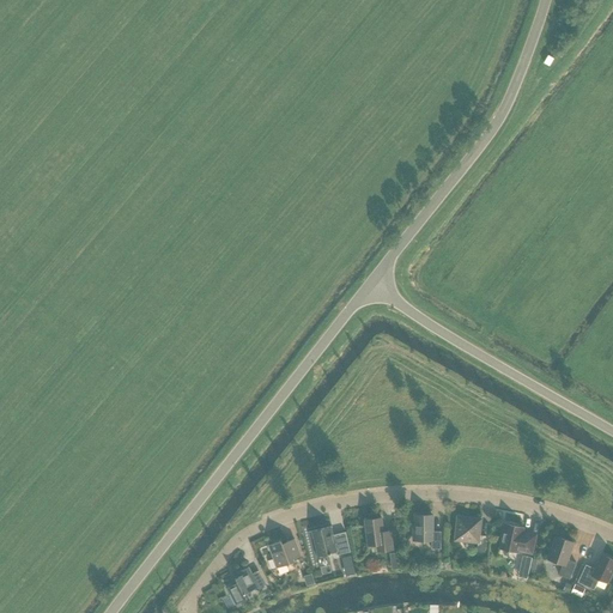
[(413,528),(413,540),(432,540),(432,548),(441,548),(441,532),(432,532),(432,516),(416,516),(416,528),(413,528)]
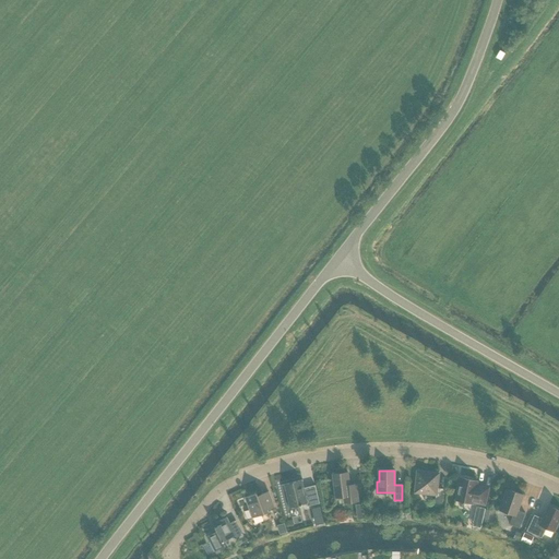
[(349,489),(347,472),(333,474),(335,498),(344,497),(344,503),(358,501),(357,488),(349,489)]
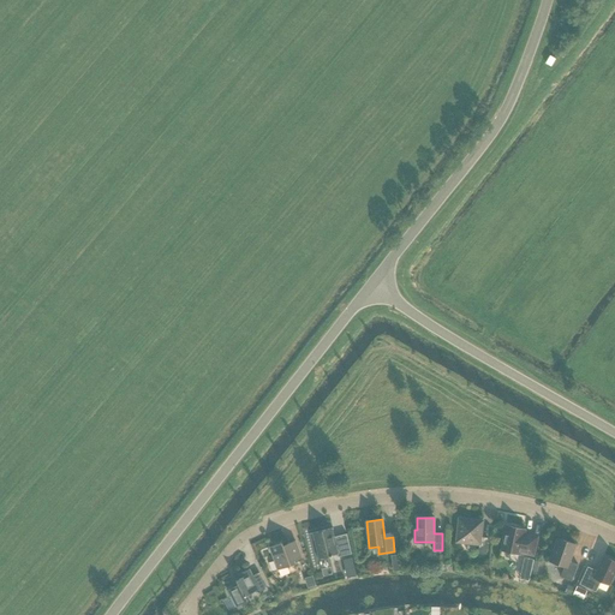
[(481,537),(482,521),(459,519),(457,542),(479,544),(478,554),(487,554),(488,537),(481,537)]
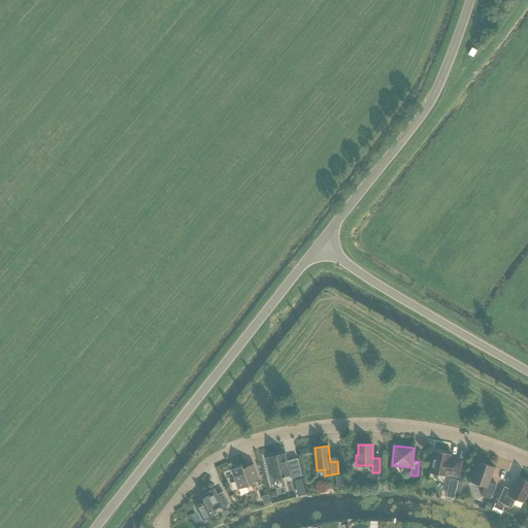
[(431,472),(446,475),(447,473),(458,476),(461,461),(450,459),(451,455),(435,452),(431,472)]
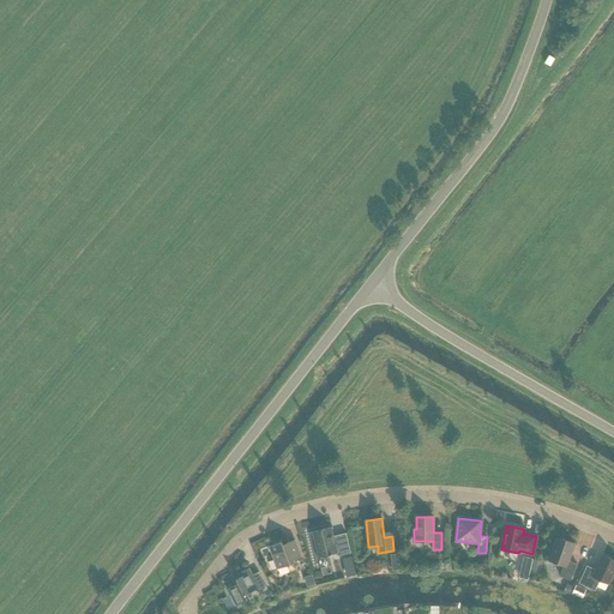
[(337,557),(351,553),(347,533),(332,536),(331,528),(332,528),(332,527),(308,533),(308,534),(313,533),(319,557),(318,557),(318,558),(329,555),(332,555),(332,554),(337,553),(337,557)]
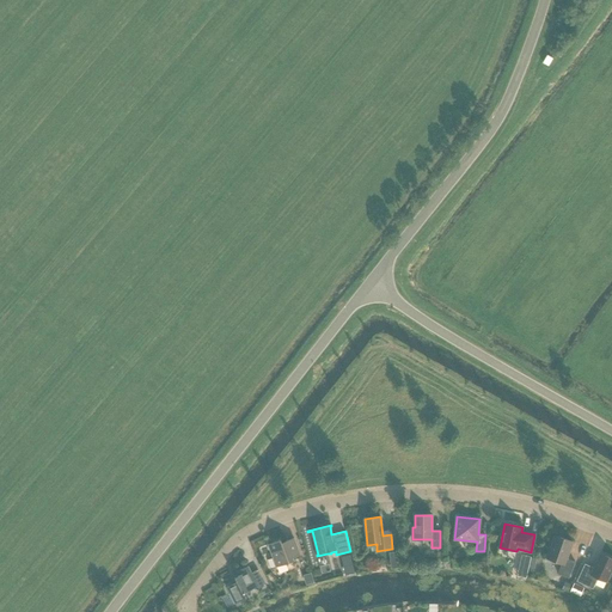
[(562,563),(558,574),(569,577),(575,562),(567,558),(573,542),(555,536),(548,558),(562,563)]
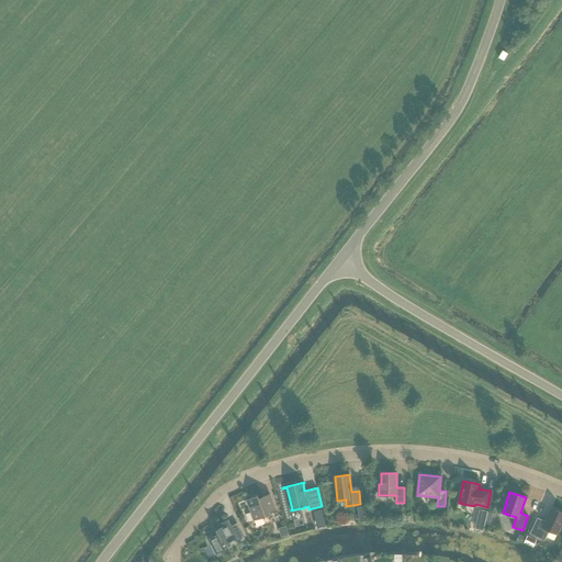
[(249,523),(270,515),(269,513),(276,510),(270,494),(259,498),(258,495),(247,499),(251,512),(246,514),(249,523)]
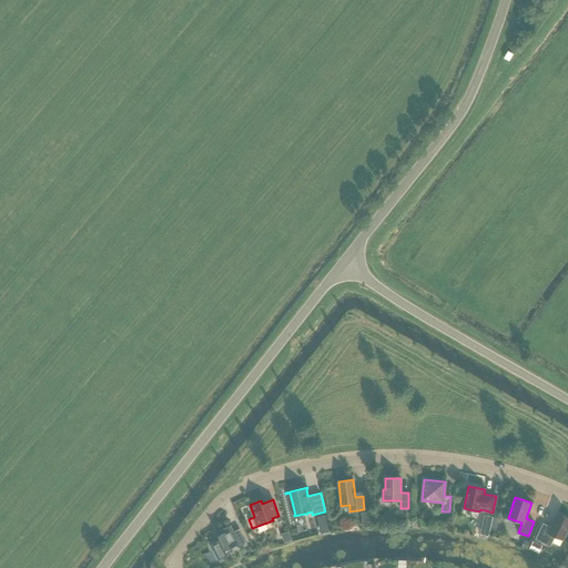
[(372,527),(369,513),(362,514),(364,528),(372,527)]
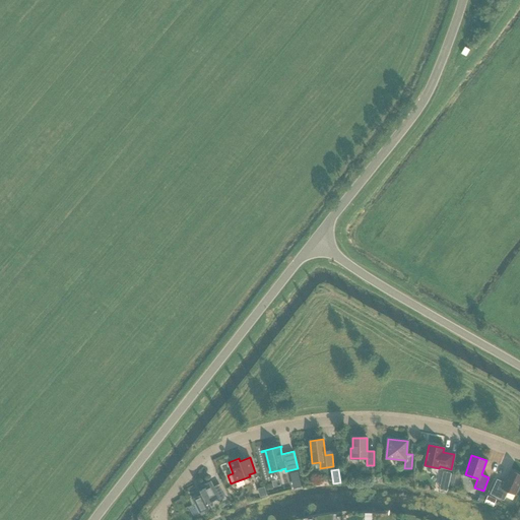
[(516,495),(519,484),(519,474),(510,470),(504,482),(497,479),(491,494),(504,500),(508,491),(516,495)]
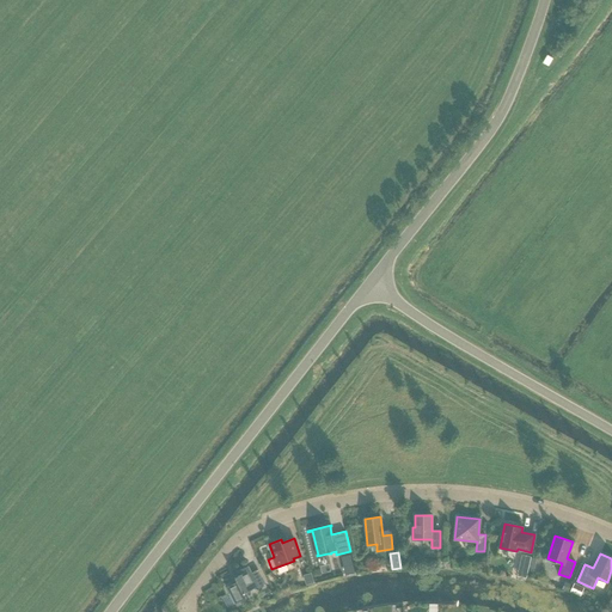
[(531,556),(524,555),(520,570),(527,573),(531,556)]
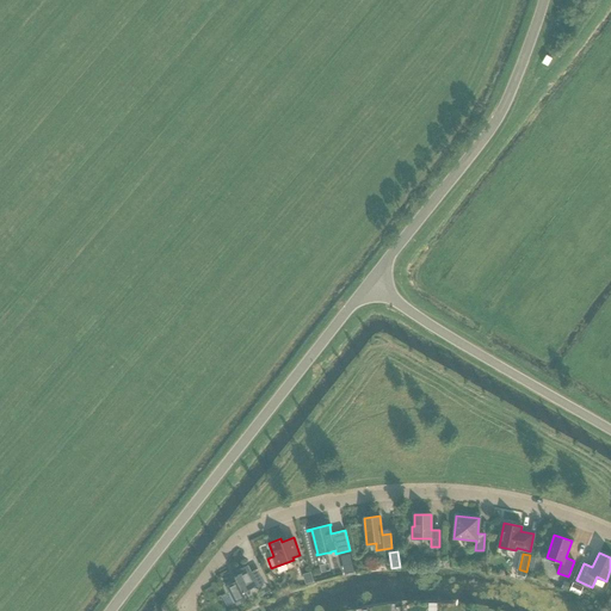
[(341,556),(346,573),(353,572),(349,555),(341,556)]
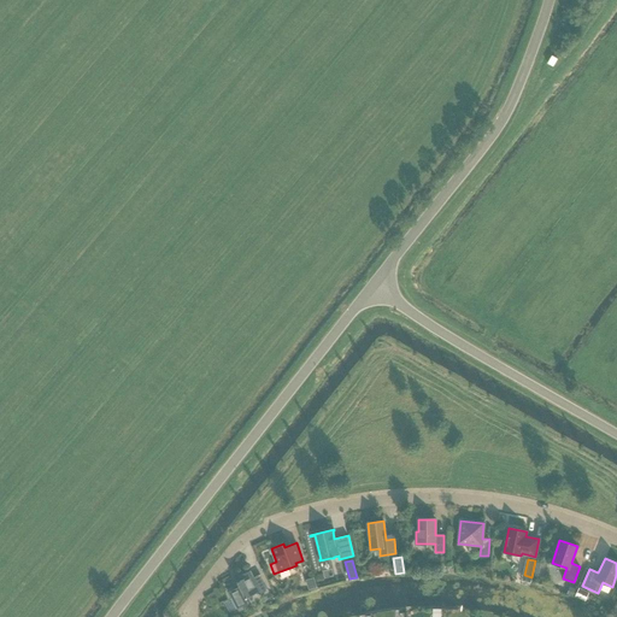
[(240,587),(229,592),(238,609),(248,603),(246,598),(259,592),(260,593),(268,589),(260,574),(253,577),(250,570),(239,576),(240,581),(238,582),(240,587)]
